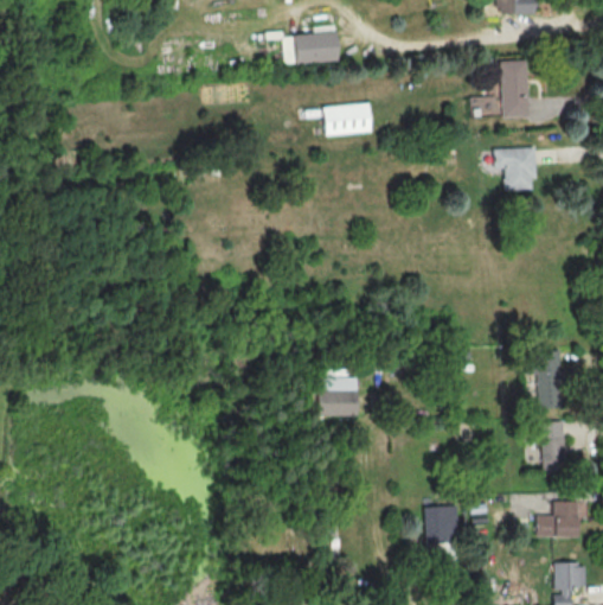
[(534,0),(534,14),(501,14),(501,8),(495,8),(495,0),(534,0)]
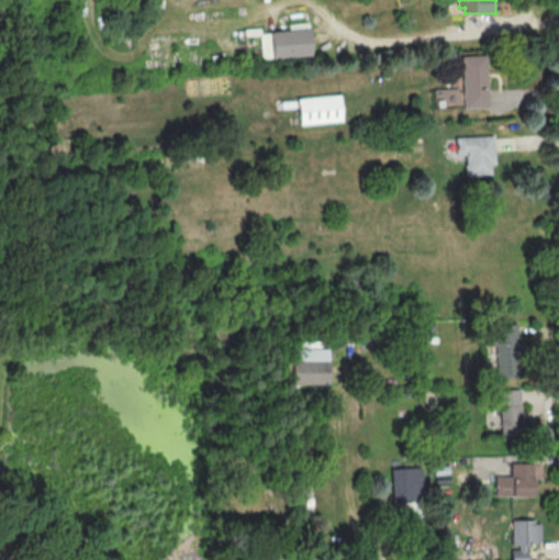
[(272,33),(312,30),(314,56),(276,59),(272,33)]
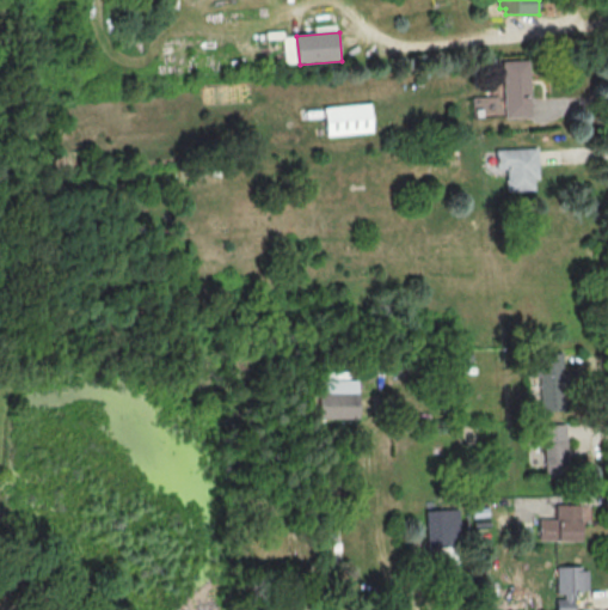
[(504,62),(532,61),(534,119),(507,120),(504,62)]
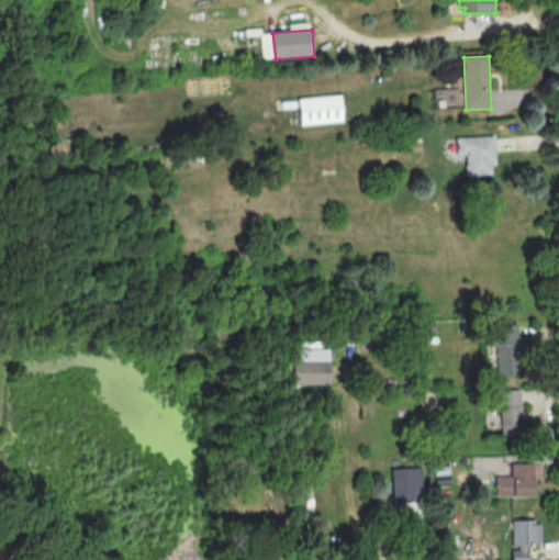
[(342,96),(300,100),(302,126),(344,122),(342,96)]
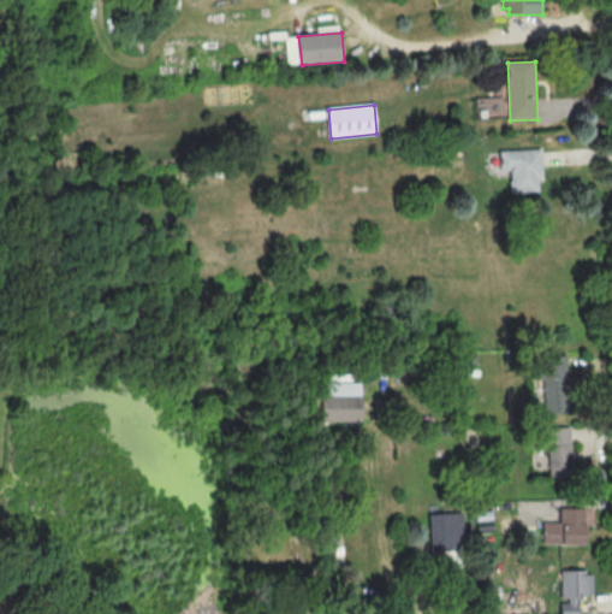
[(503,152),(544,151),(546,183),(541,183),(541,193),(512,195),(512,181),(514,181),(514,171),(504,172),(503,152)]
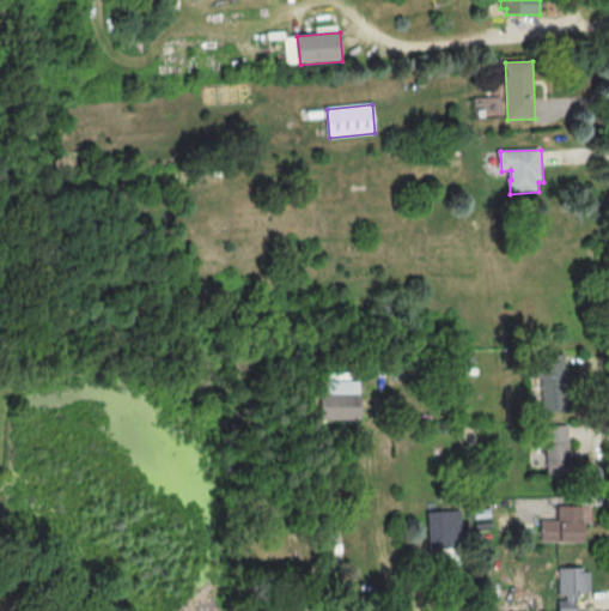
[(475,354),(475,363),(460,364),(460,355),(475,354)]
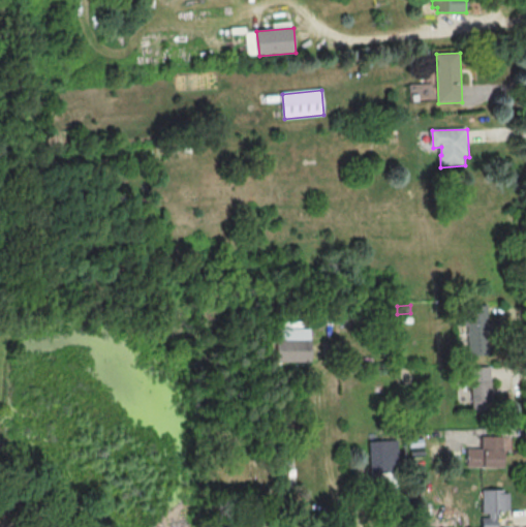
[(488,306),(457,310),(459,329),(468,328),(471,357),(493,354),(488,306)]
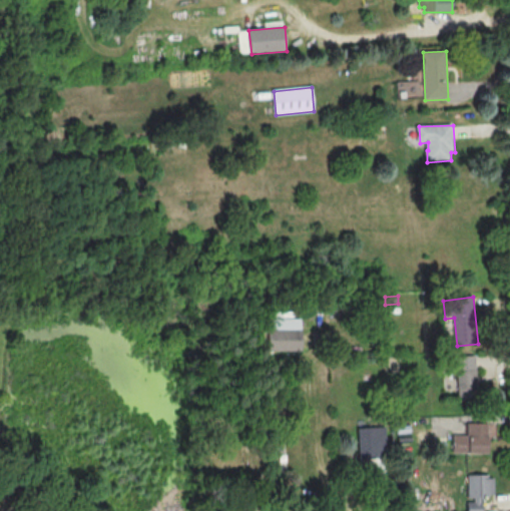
[(304,319),(271,319),(271,352),(304,352),(304,319)]
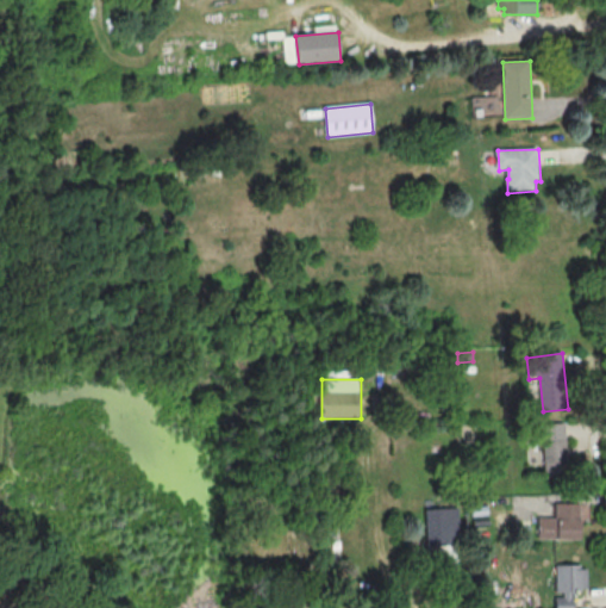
[(566,423),(533,426),(535,441),(544,441),(547,477),(569,476),(566,423)]
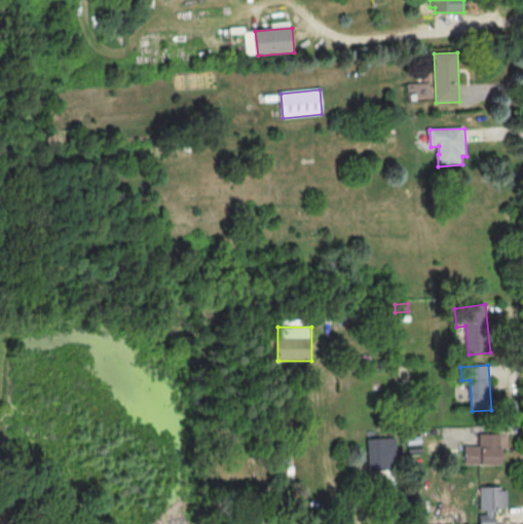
[(465,447),(482,447),(482,435),(503,435),(502,465),(465,464),(465,447)]
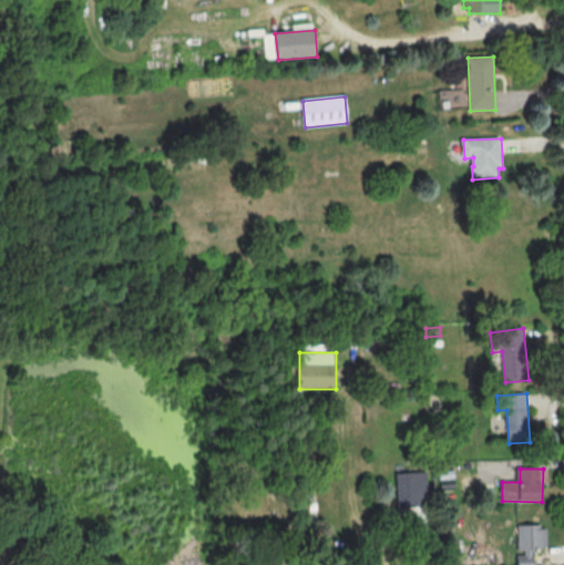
[(398,475),(429,473),(430,503),(430,506),(399,507),(398,475)]
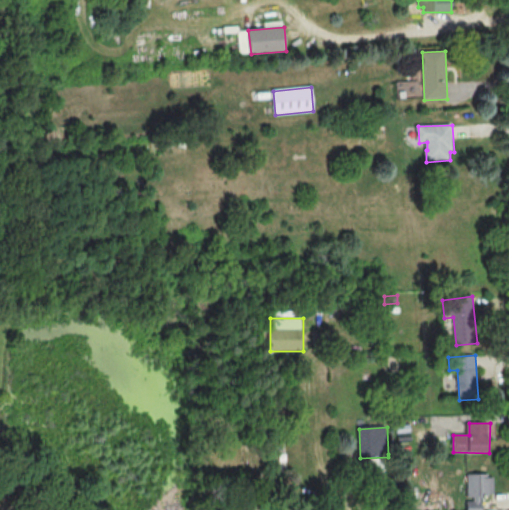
[(468,475),(489,474),(490,477),(495,477),(495,495),(490,495),(490,498),(482,499),(482,509),(467,509),(467,502),(476,502),(476,497),(468,497),(468,475)]
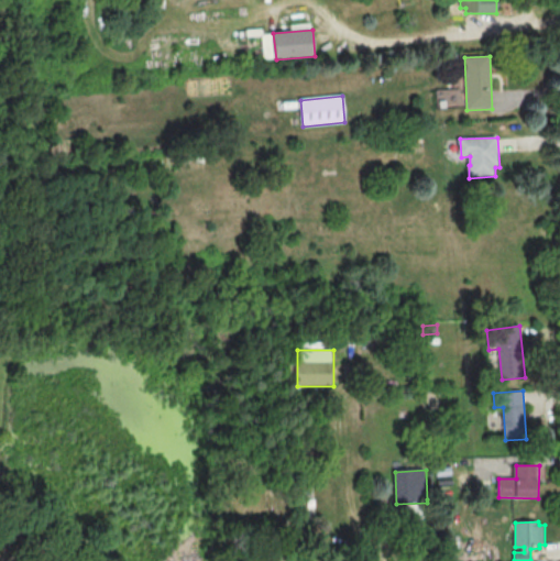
All buildings are outlined.
